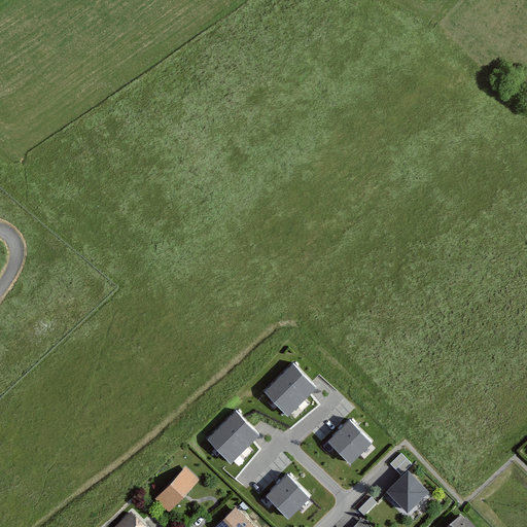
[(314,384),(292,363),(268,389),(288,410),(314,384)]
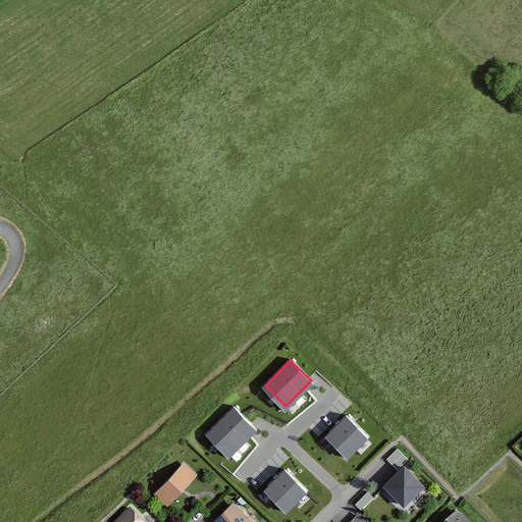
[(254,427),(233,407),(208,432),(229,453),(254,427)]
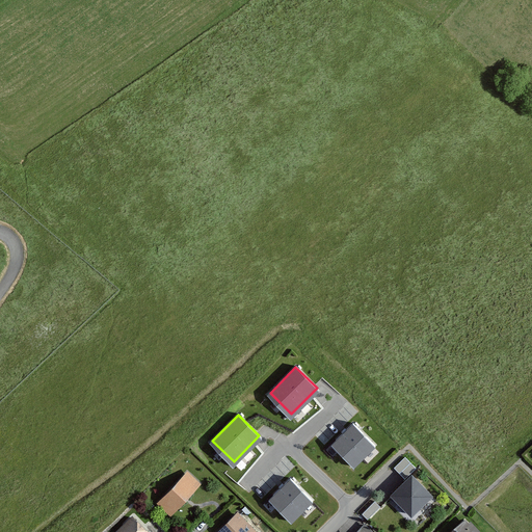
[(373,444),(353,423),(334,442),(354,462),(373,444)]
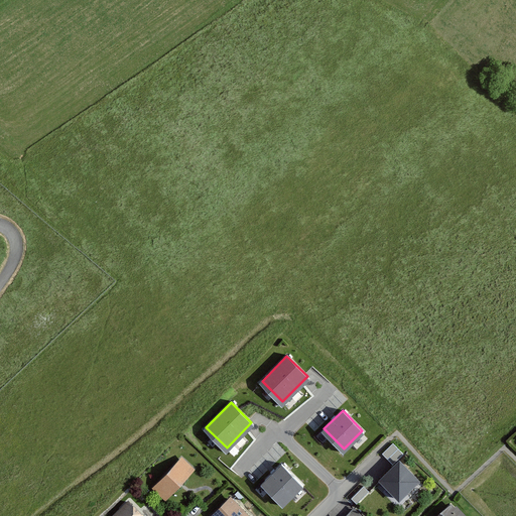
[(362,431),(353,441),(358,446),(367,436),(362,431)]
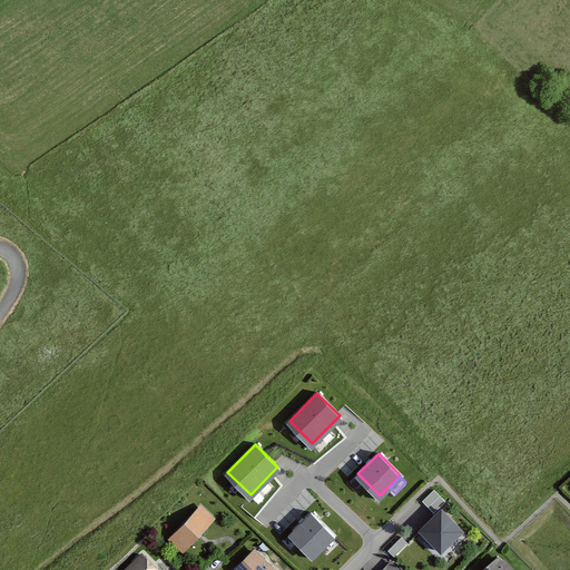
[(434,487),(422,498),(434,511),(446,499),(434,487)]
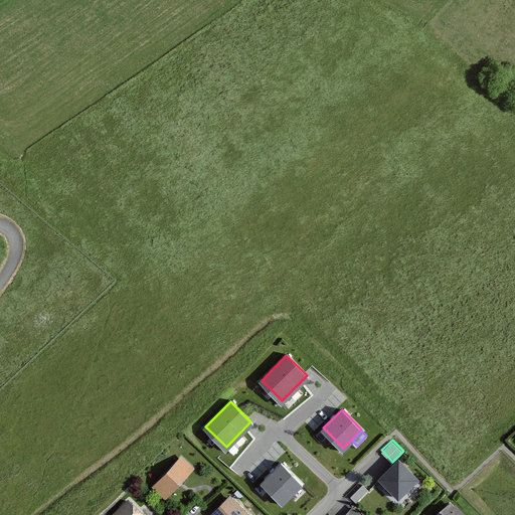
[(184,454),(154,485),(170,500),(199,468),(184,454)]
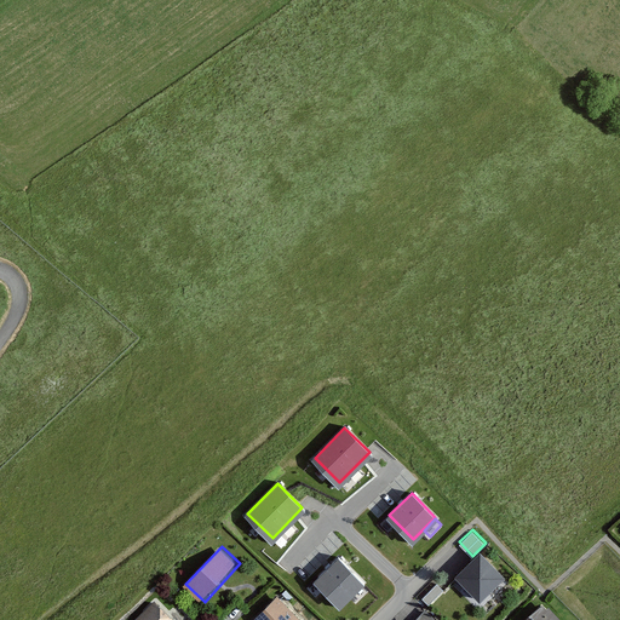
[(510,577),(483,551),(459,575),(486,601),(510,577)]
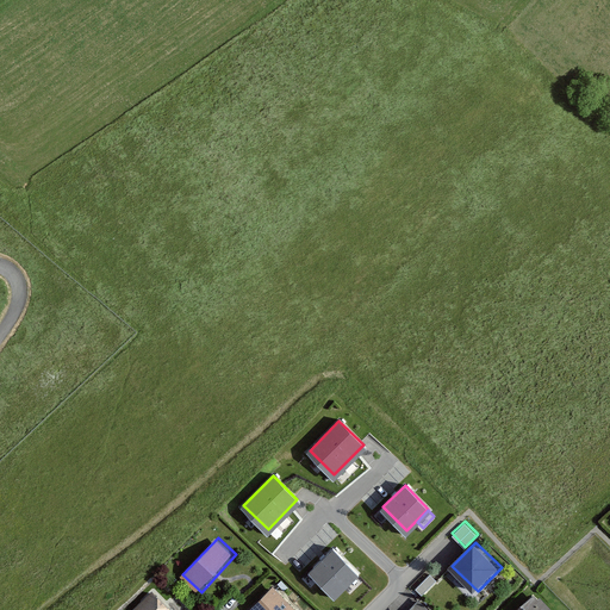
[(356,572),(332,548),(311,570),(335,593),(356,572)]
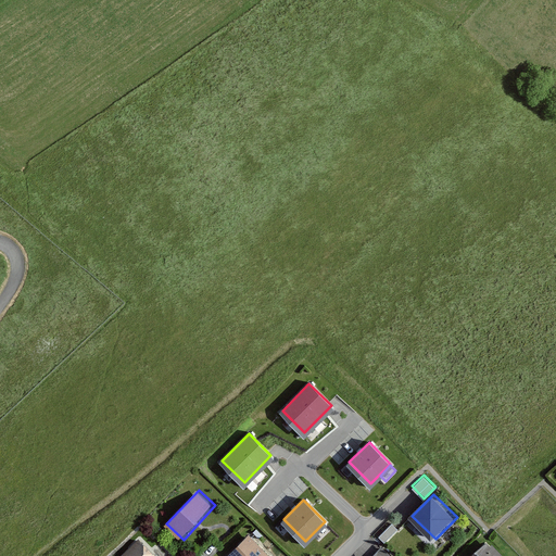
[(390,519),(379,535),(388,541),(397,525),(390,519)]
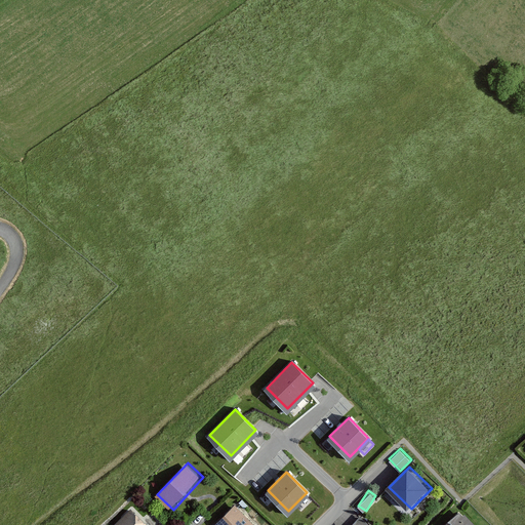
[(238,499),(211,524),(258,524),(260,523),(238,499)]
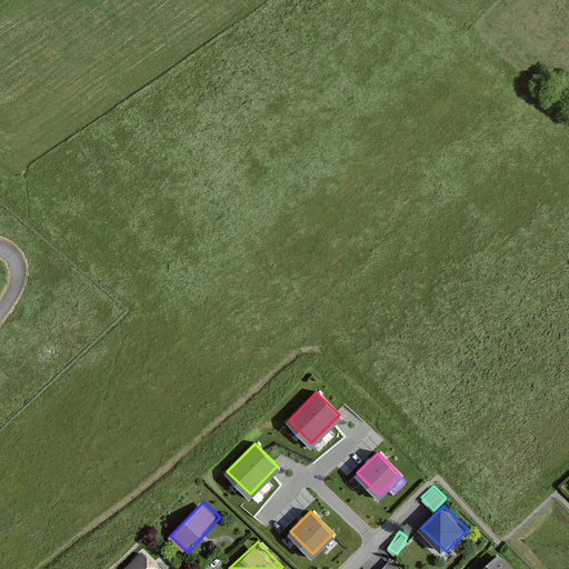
[(166,568),(146,546),(120,568),(166,568)]
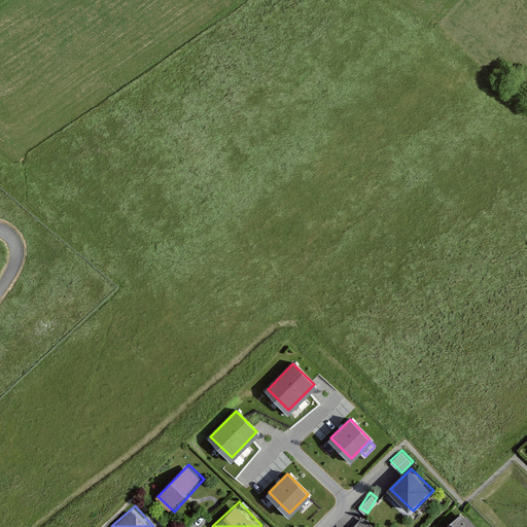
[(476,526),(462,513),(447,526),(476,526)]
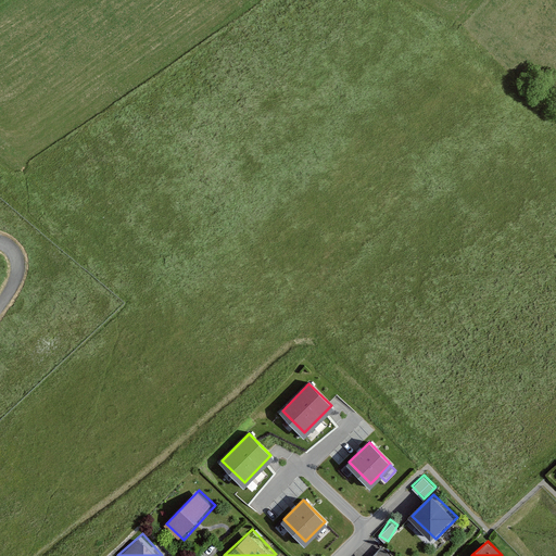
All buildings are outlined.
